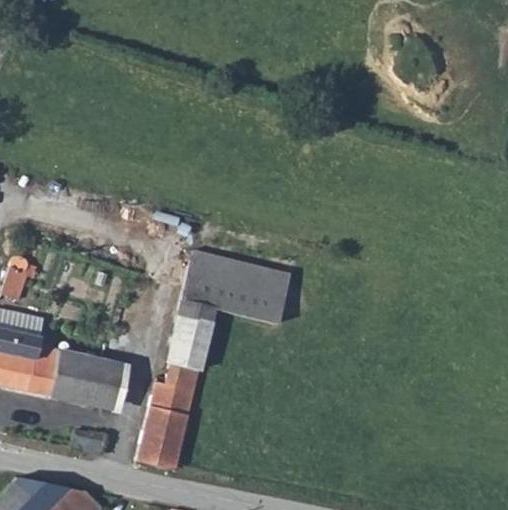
[(45,239),(37,237),(31,245),(41,249),(45,239)]
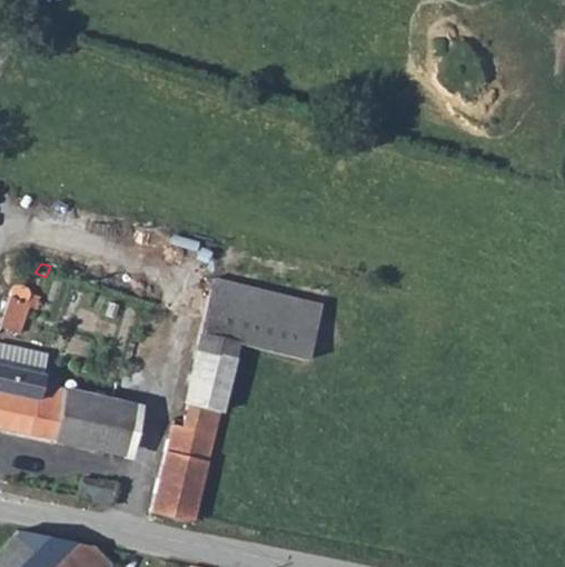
[(216,277),(202,334),(238,342),(308,359),(323,304),(216,277)]
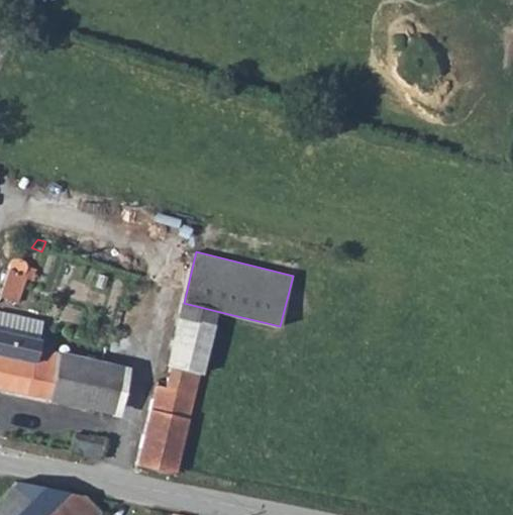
[(11,268),(2,295),(20,302),(28,277),(36,280),(40,269),(29,265),(28,261),(24,259),(20,258),(16,258),(14,261),(12,266),(13,269),(11,268)]
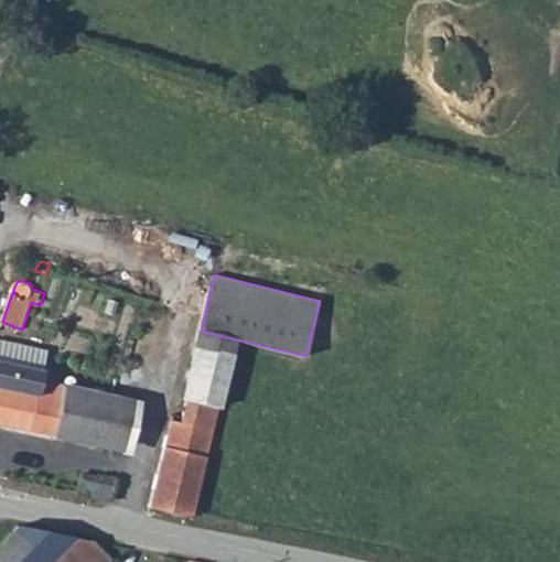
[(178,306),(165,302),(161,313),(174,317),(178,306)]
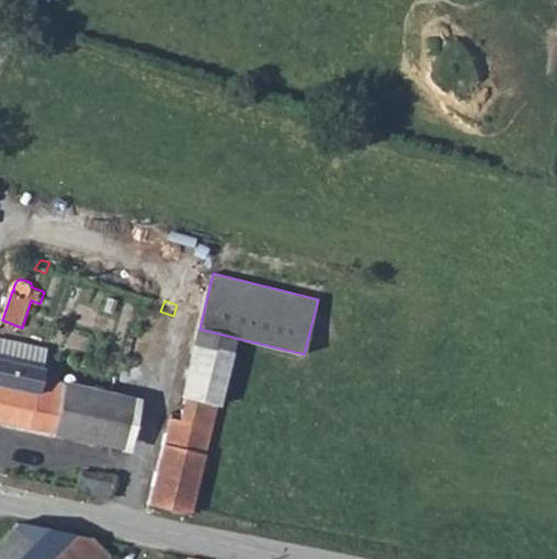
[(200,329),(189,374),(194,375),(224,384),(235,338),(200,329)]
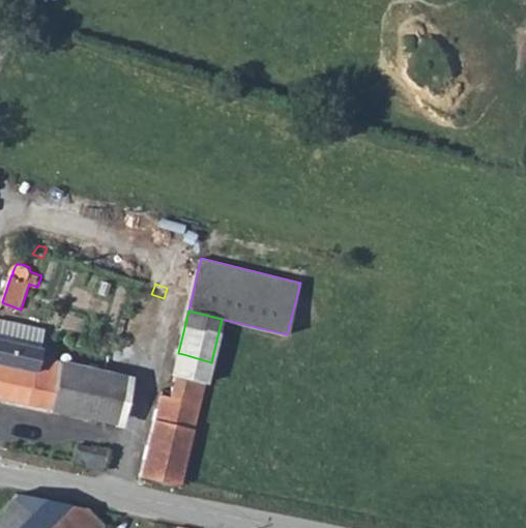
[(0,318),(0,340),(40,355),(46,328),(0,318)]
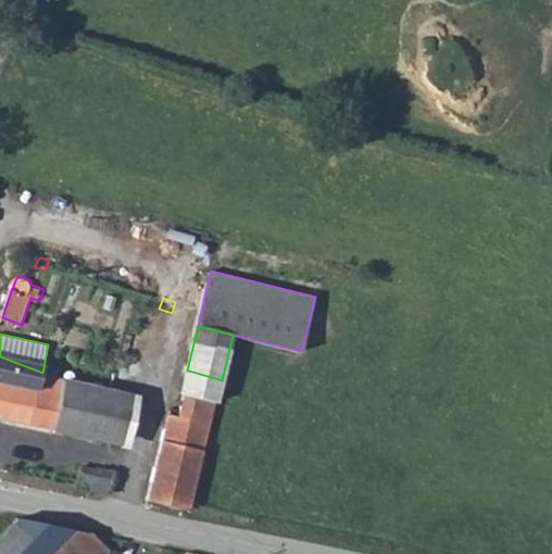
[(0,417),(54,429),(65,379),(66,378),(42,373),(0,356),(0,417)]
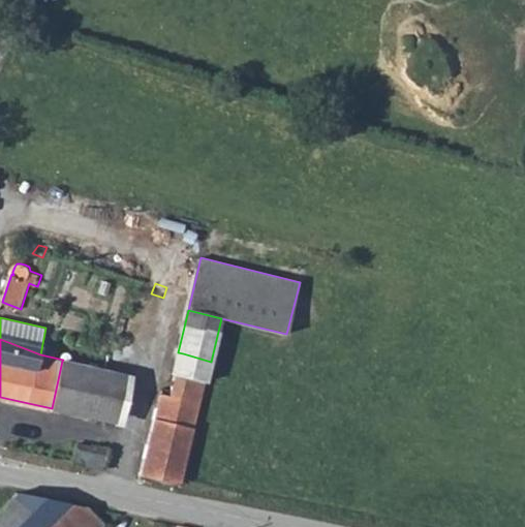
[(143,474),(181,483),(211,362),(183,353),(173,395),(162,393),(143,474)]
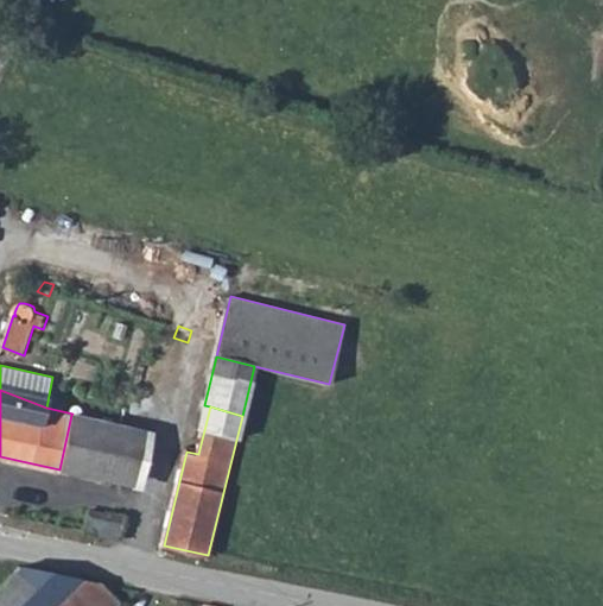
[(71,415),(59,469),(128,484),(140,430),(71,415)]
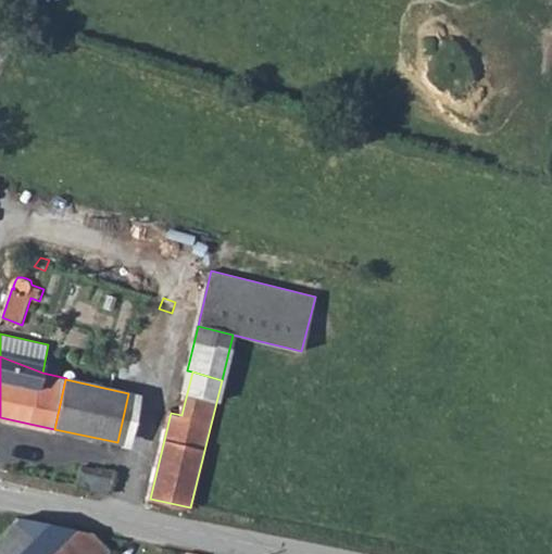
[(85,465),(80,485),(112,491),(116,473),(85,465)]
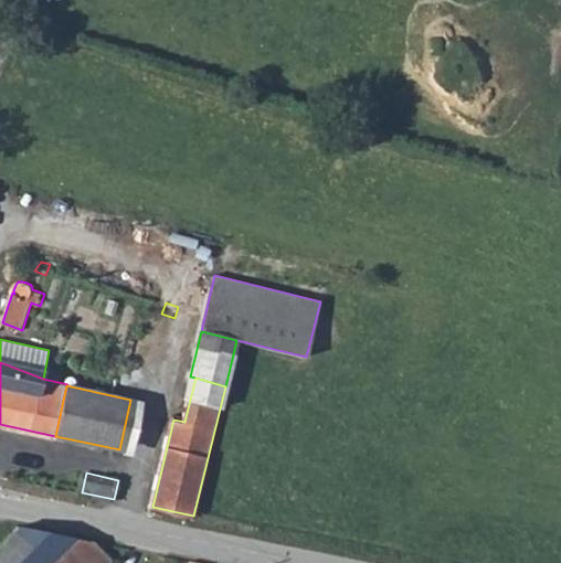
[(20,526),(0,546),(0,562),(61,562),(85,539),(20,526)]
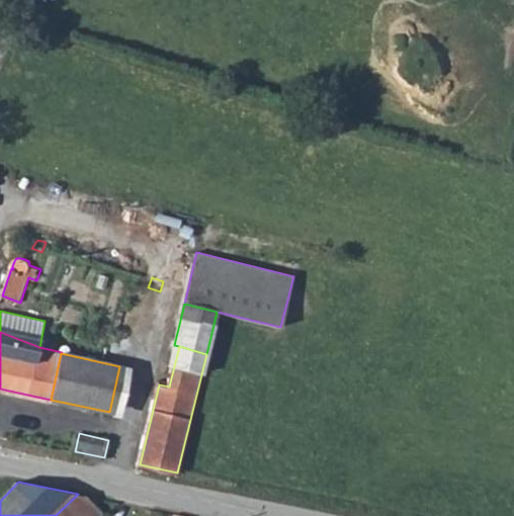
[(78,494),(56,515),(101,515),(105,512),(88,496),(78,494)]
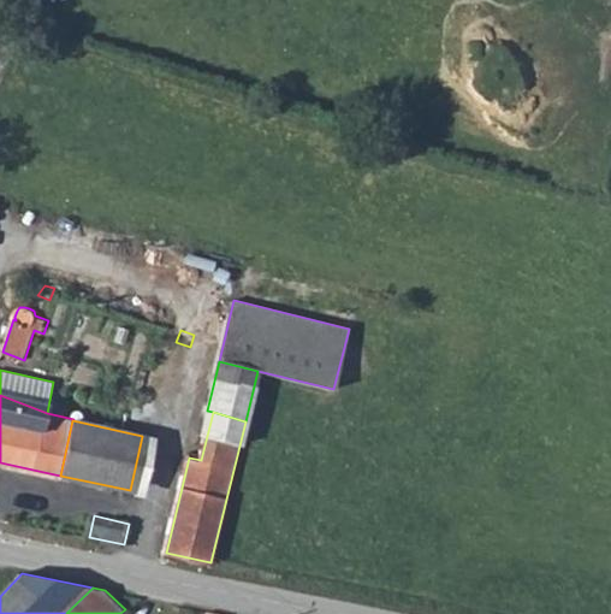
All buildings are outlined.
